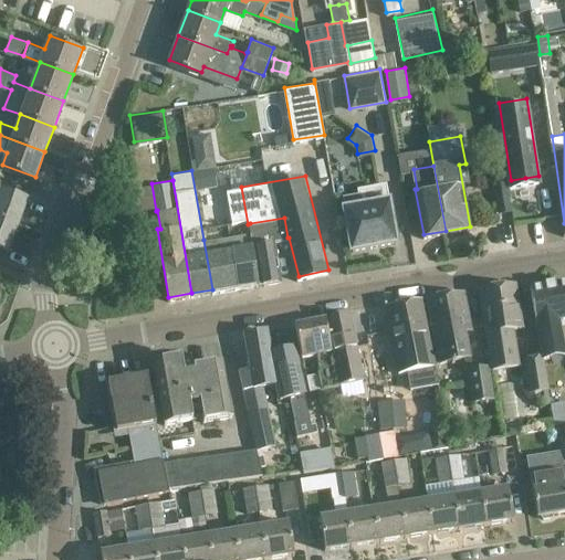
[(0,214),(18,222),(27,196),(0,186),(0,214)]
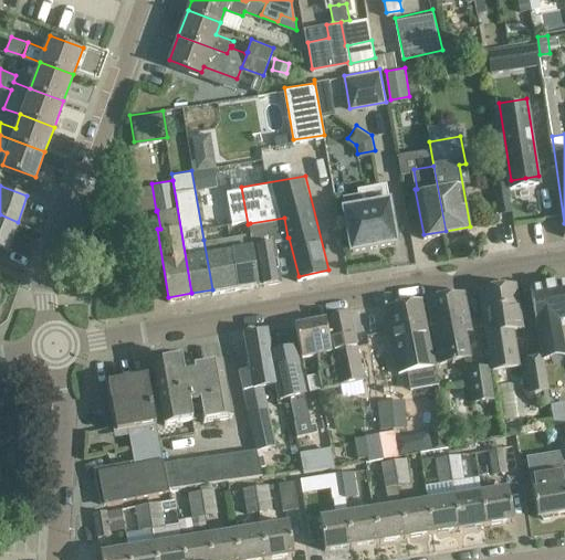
[(362,190),(343,193),(345,205),(353,247),(397,240),(389,198),(364,202),(362,190)]
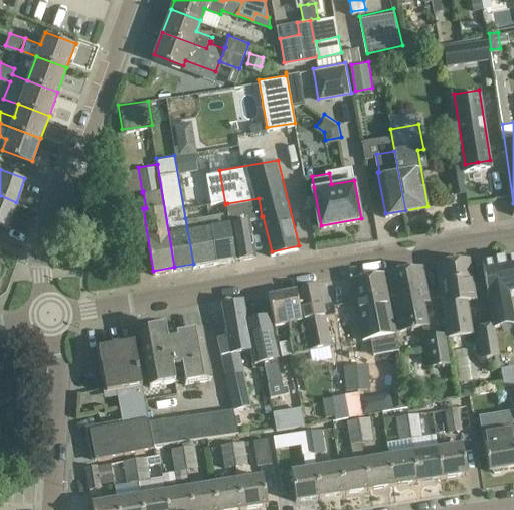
[(0,222),(8,225),(16,202),(0,195),(0,222)]
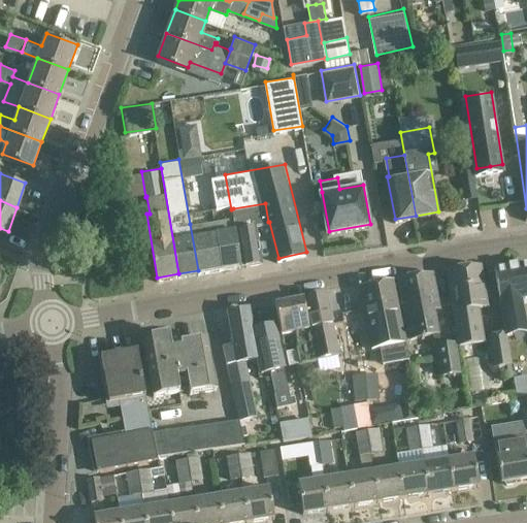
[(235,228),(241,263),(262,260),(256,224),(268,222),(265,203),(233,208),(234,217),(235,228)]
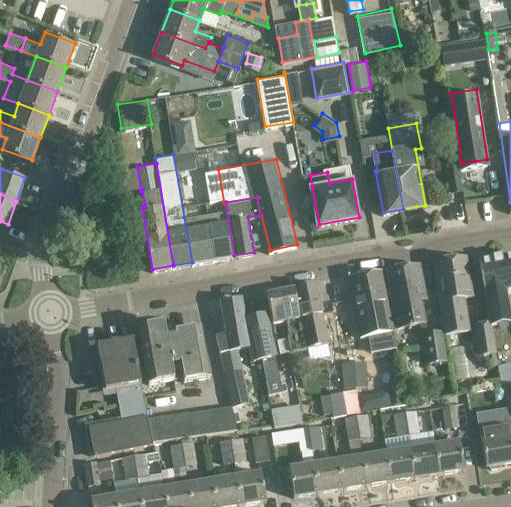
[(184,217),(192,262),(234,255),(228,221),(227,210),(184,217)]
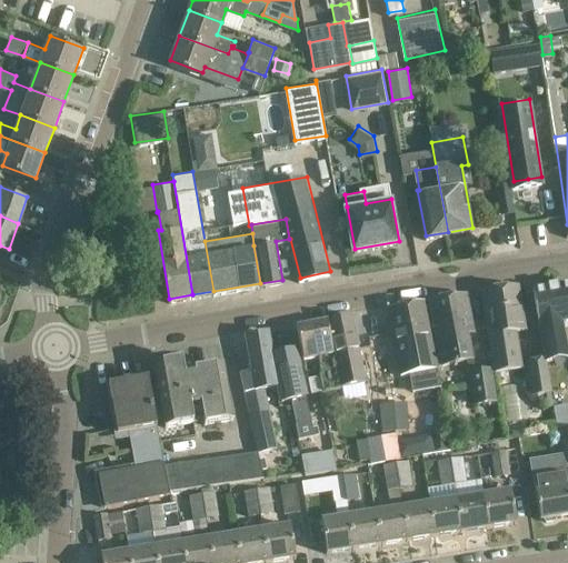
[(547,284),(534,288),(544,349),(566,344),(561,319),(567,317),(567,280),(558,283),(557,281),(547,282),(547,284)]
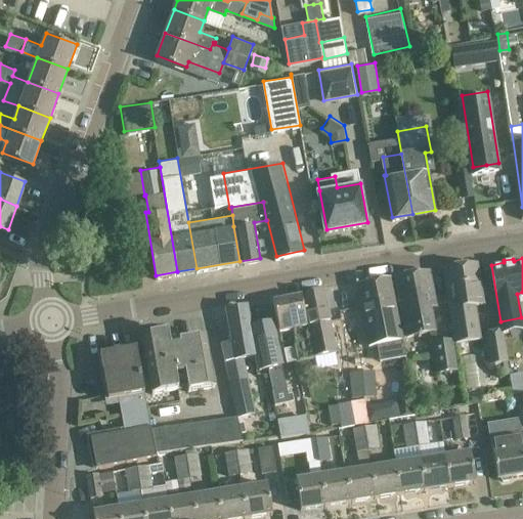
[(477,259),(444,265),(456,339),(480,335),(474,302),(484,300),(477,259)]
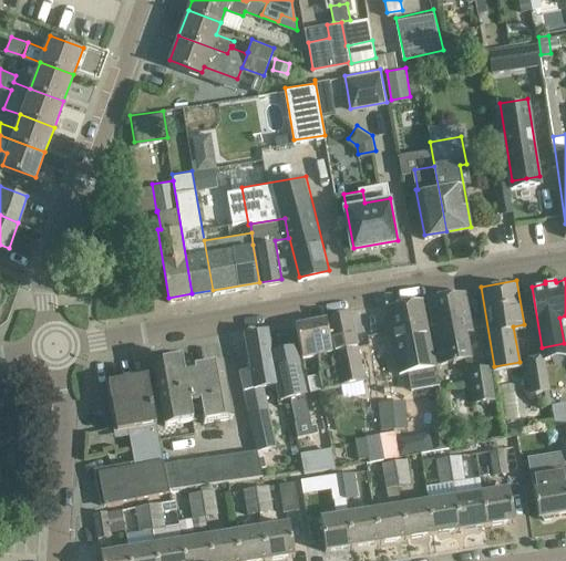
[(428,295),(440,360),(469,354),(461,314),(467,313),(463,289),(428,295)]
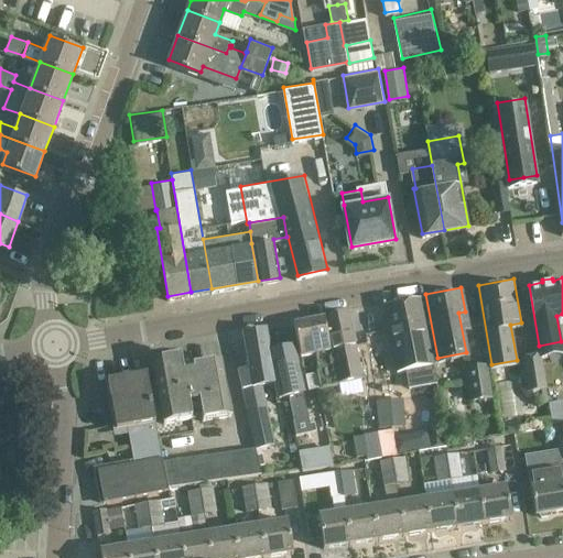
[(437,376),(428,330),(421,295),(385,302),(397,368),(405,367),(409,382),(409,386),(437,381),(437,376)]
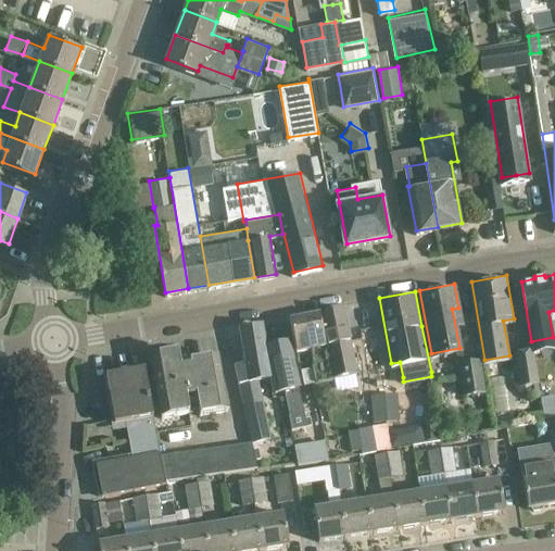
[(329,353),(335,379),(358,374),(343,305),(319,310),(329,353)]
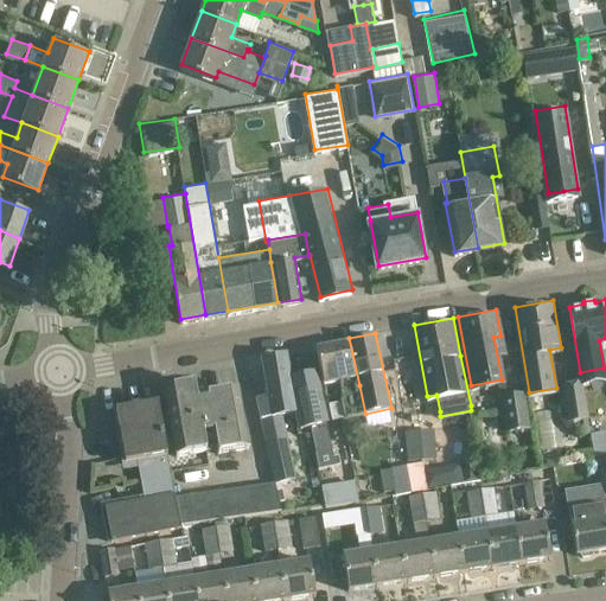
[(359,385),(349,338),(317,344),(325,382),(339,378),(343,396),(340,396),(344,419),(365,414),(359,385)]
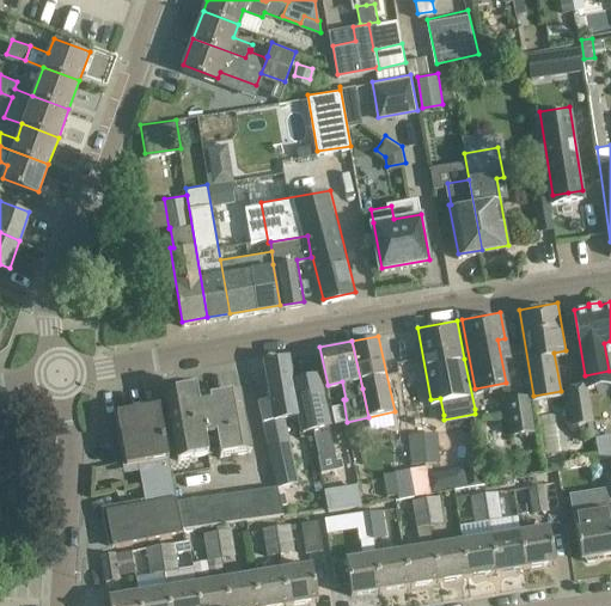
[(299,414),(293,378),(289,355),(266,360),(273,396),(260,398),(268,436),(277,484),(297,481),(285,416),(298,414),(299,414)]
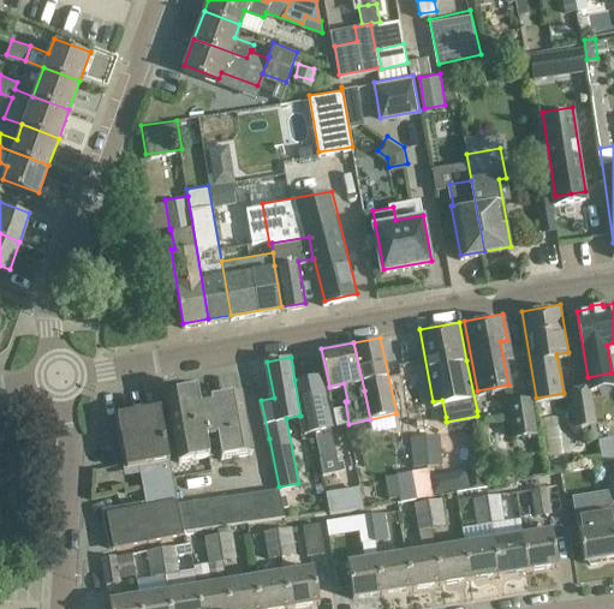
[(321,375),(294,380),(300,416),(299,416),(303,430),(315,428),(322,472),(340,469),(332,425),(321,375)]
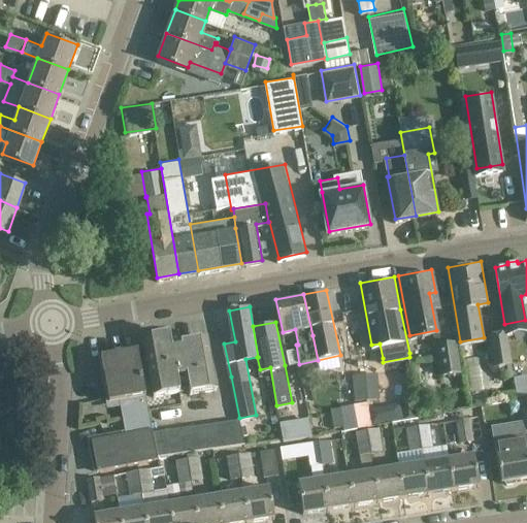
[(170,329),(143,334),(155,393),(180,388),(180,387),(190,385),(191,390),(217,386),(207,334),(182,338),(180,332),(171,334),(170,329)]
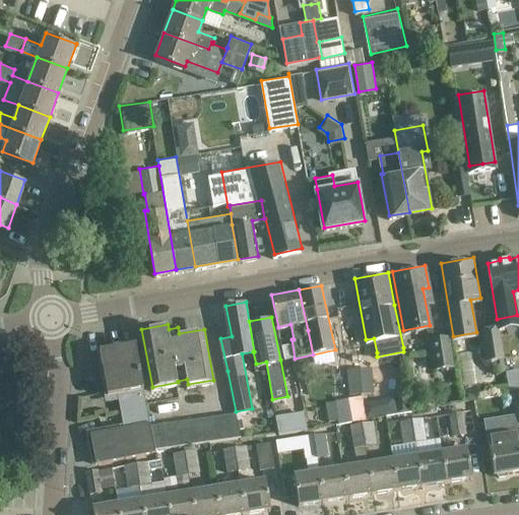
[(504,357),(499,329),(499,324),(479,327),(485,360),(504,357)]
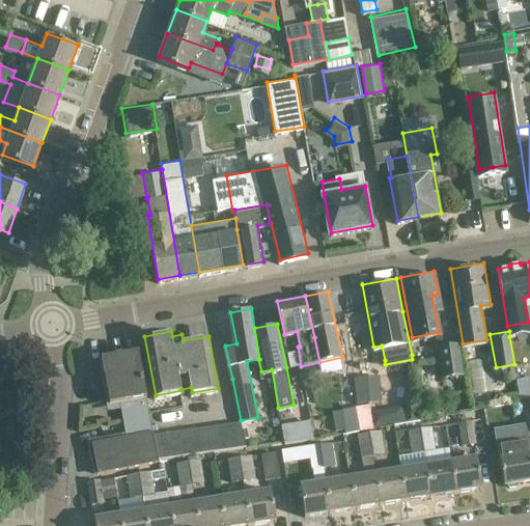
[(458,342),(437,345),(442,377),(464,374),(458,342)]
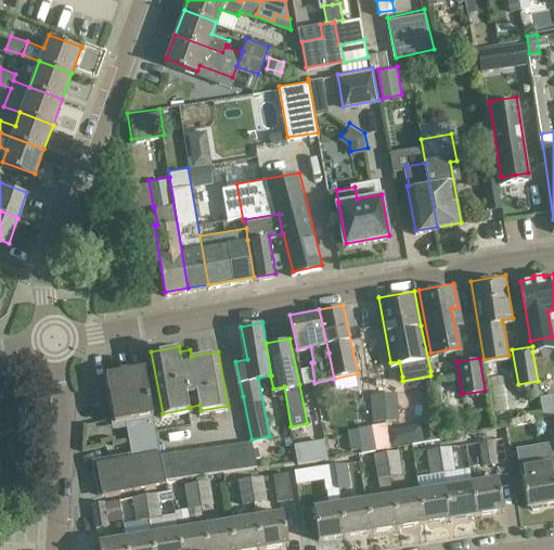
[(144,361),(105,369),(115,420),(129,418),(133,437),(157,433),(144,361)]
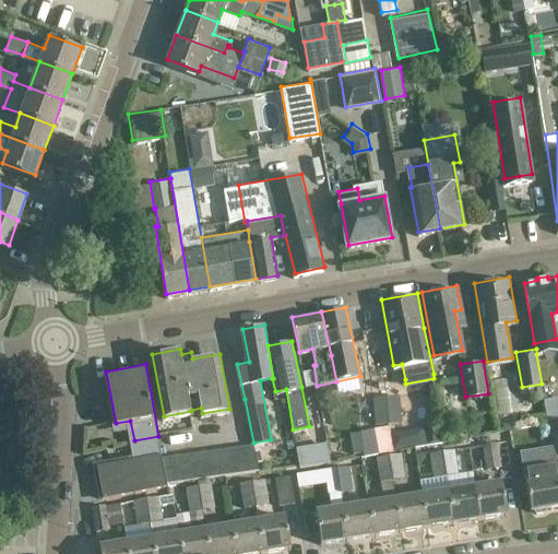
[(557,392),(545,397),(549,417),(557,414),(557,392)]
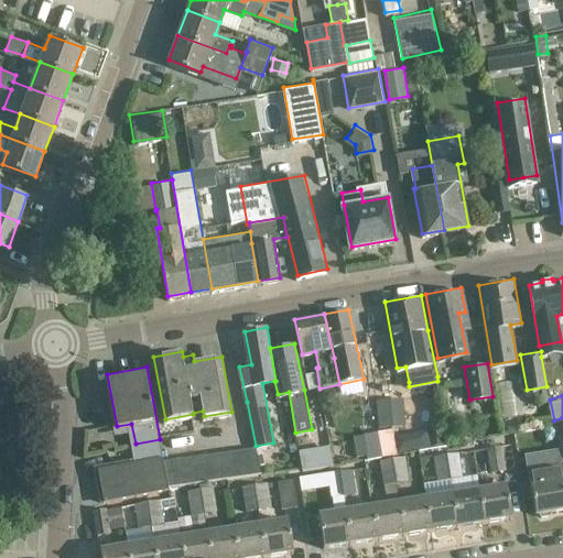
[(382,455),(397,451),(397,450),(393,434),(392,427),(378,429),(382,455)]
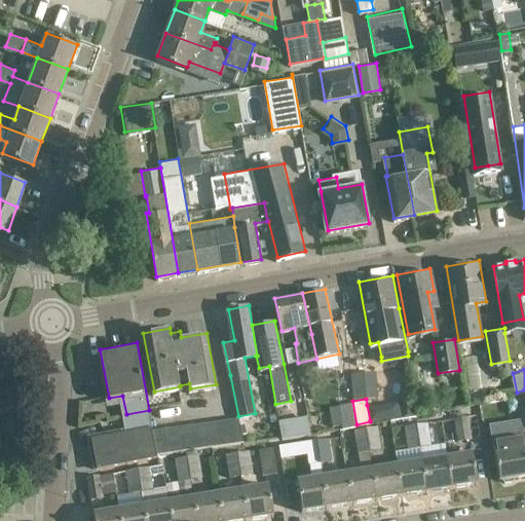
[(357,424),(352,401),(338,403),(343,426),(357,424)]
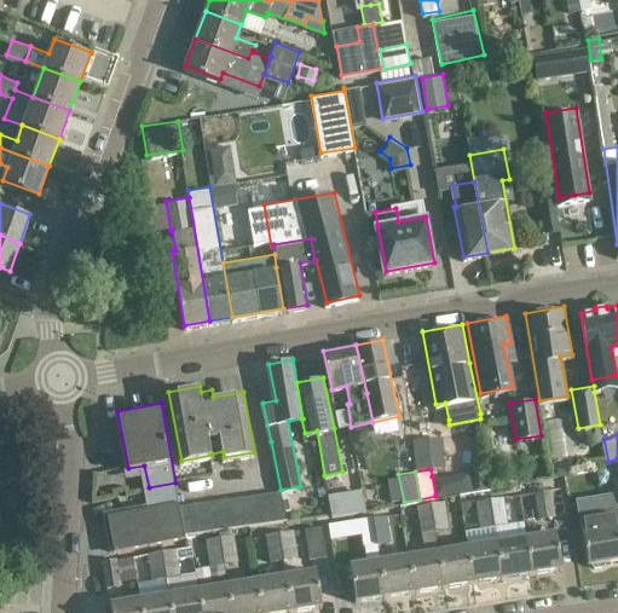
[(455,491),(451,473),(432,476),(435,495),(455,491)]
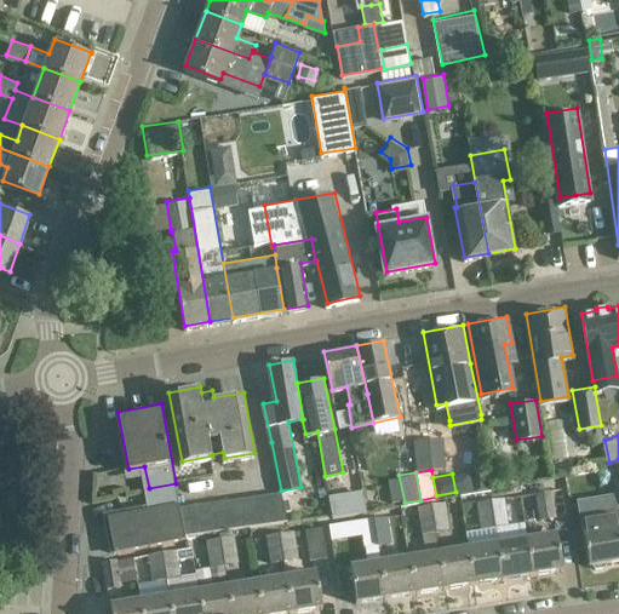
[(148,506),(108,515),(114,550),(185,537),(184,534),(179,505),(176,483),(149,488),(144,489),(148,506)]
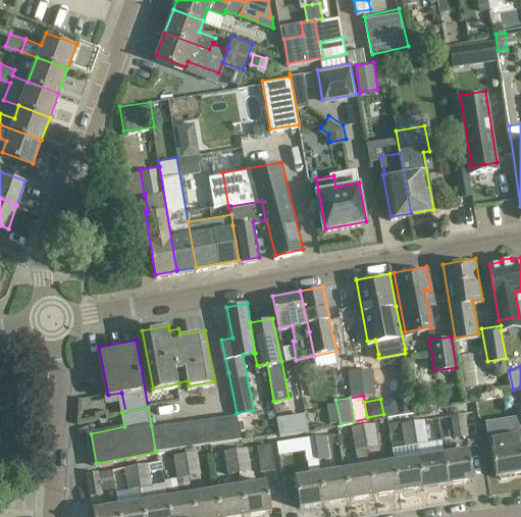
[(464,410),(450,413),(453,434),(468,432),(464,410)]
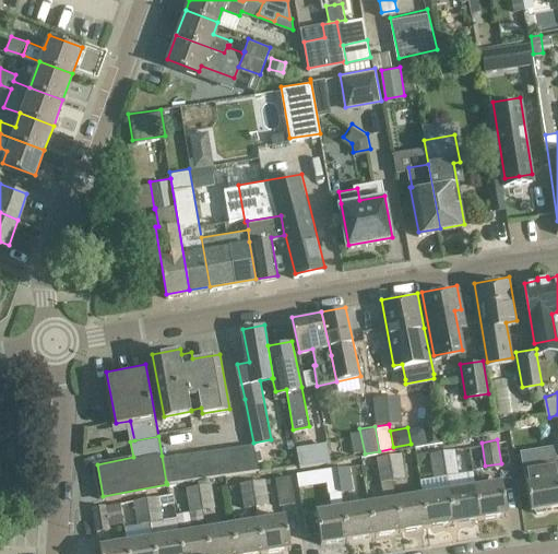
[(252,443),(239,444),(244,471),(259,469),(257,460),(253,449),(252,443)]
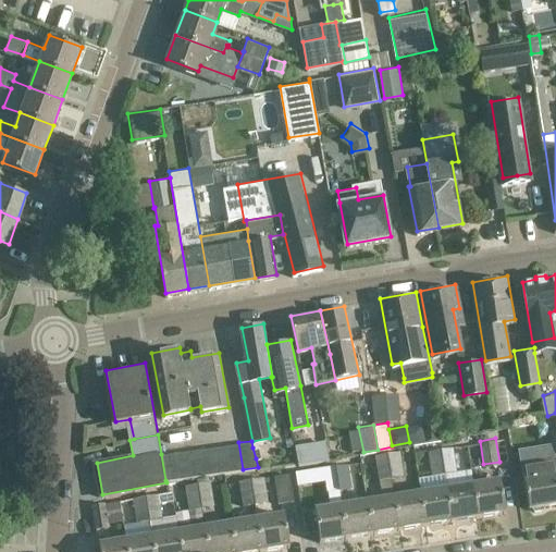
[(238,442),(226,444),(230,470),(243,469),(238,442)]
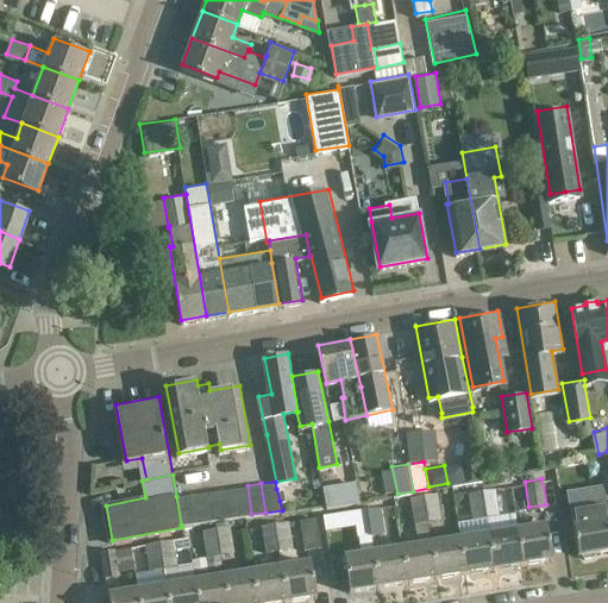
[(248,485),(233,488),(237,516),(251,514),(248,485)]
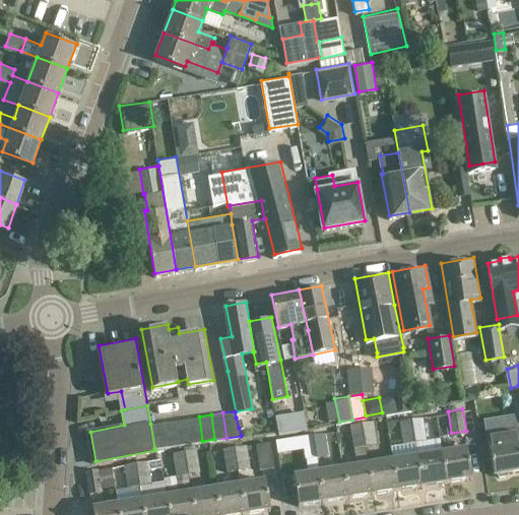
[(276,416),(279,433),(290,431),(288,414),(276,416)]
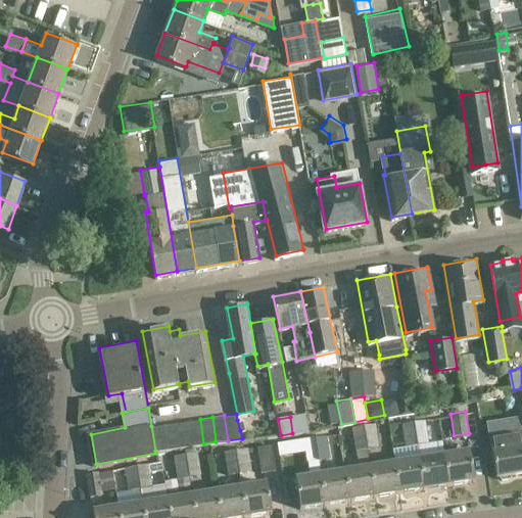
[(414,420),(418,441),(429,439),(425,418),(414,420)]
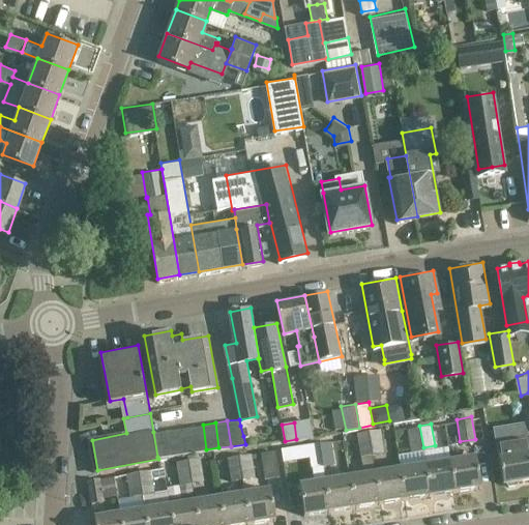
[(203,425),(190,427),(195,451),(206,449),(203,425)]
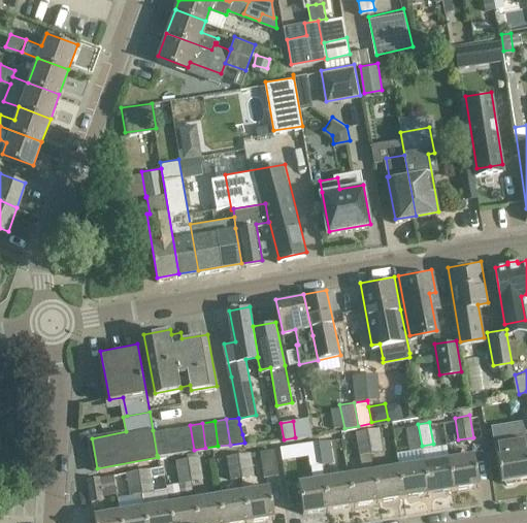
[(422,446),(418,424),(405,426),(409,449),(422,446)]
